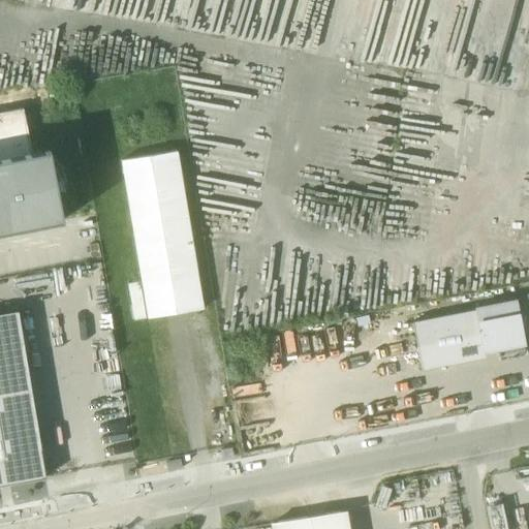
[(0,159),(31,154),(23,111),(0,114),(0,159)]
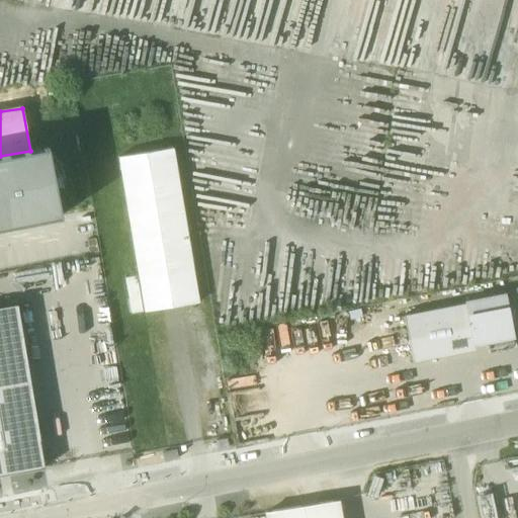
[(0,156),(0,229),(61,217),(48,148),(30,151),(0,156)]
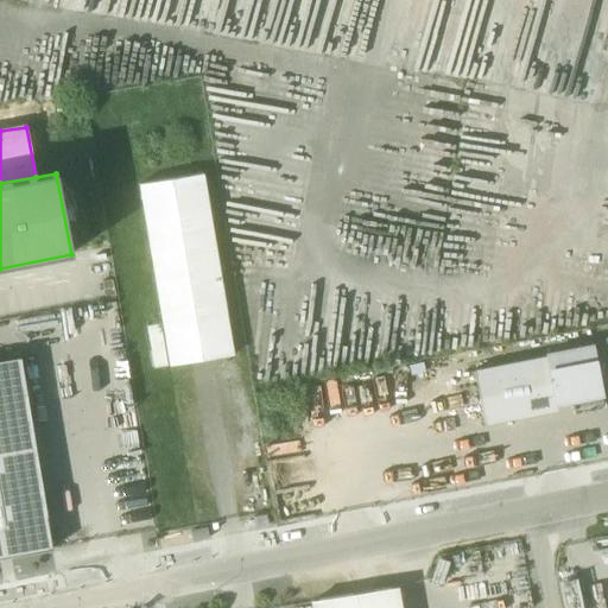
[(162,322),(169,367),(233,356),(202,175),(139,185),(162,322)]
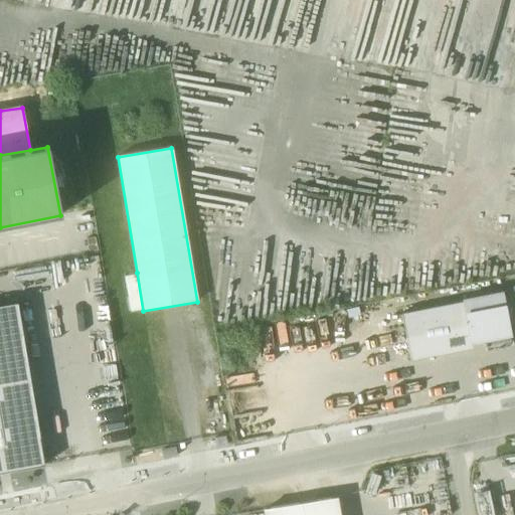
[(129,313),(143,311),(137,273),(123,276),(129,313)]
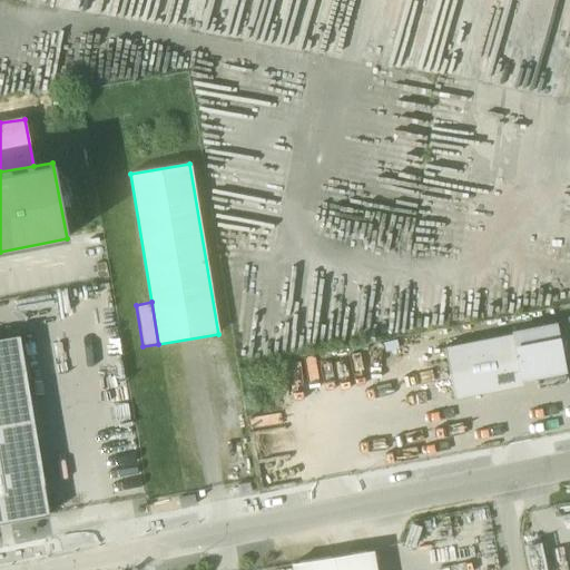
[(534,375),(543,374),(563,370),(556,326),(512,335),(520,379),(534,375)]
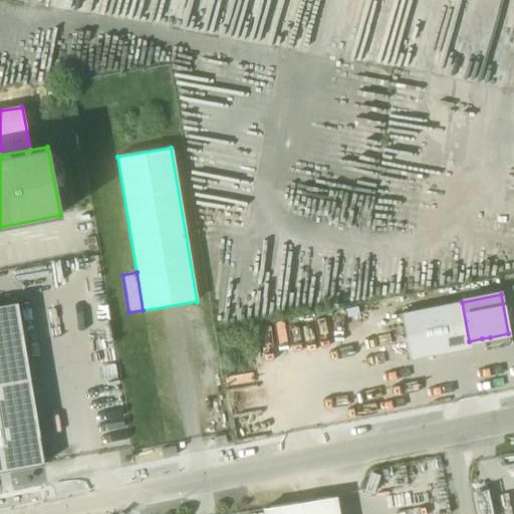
[(471,348),(469,341),(462,302),(400,313),(409,360),(471,348)]
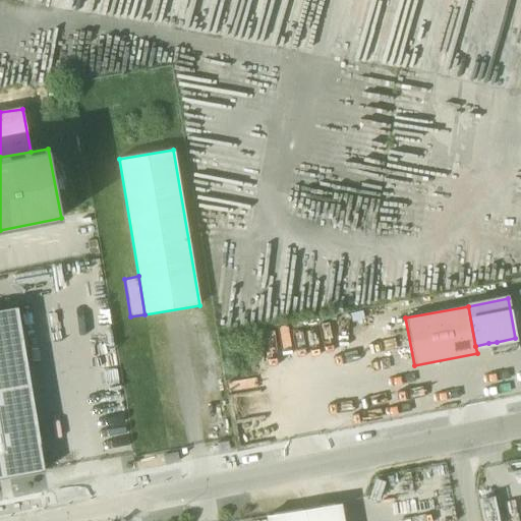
[(0,309),(0,450),(40,444),(16,307),(0,309)]
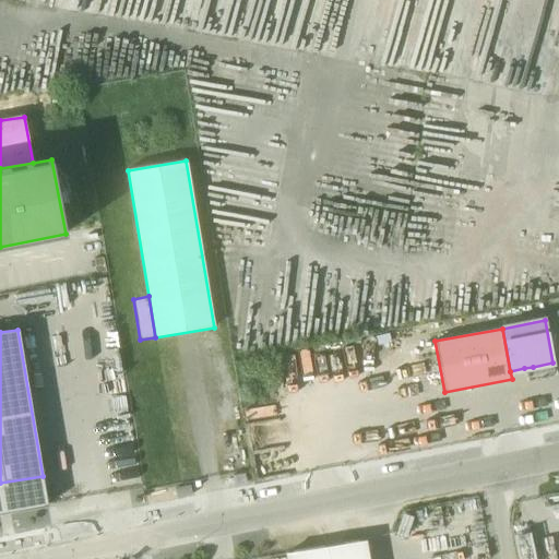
[(556,376),(552,363),(533,367),(536,380),(556,376)]
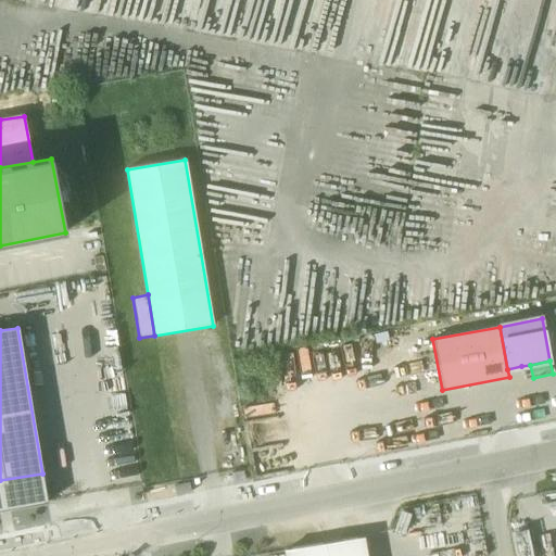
[(530,365),(521,366),(523,379),(533,378),(530,365)]
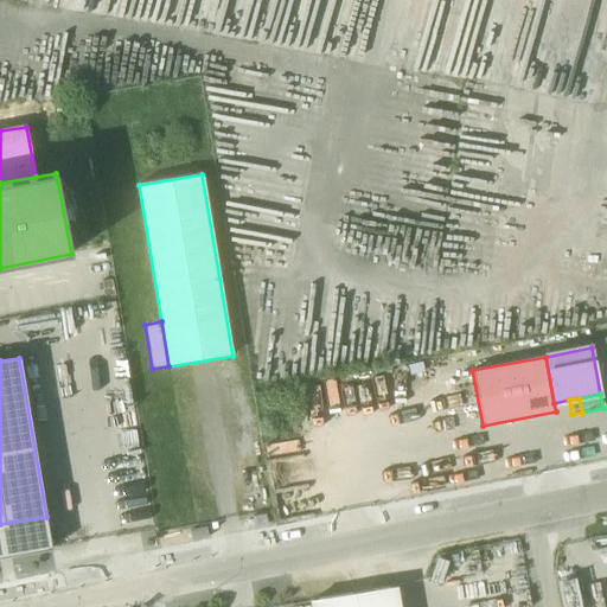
[(0,556),(51,549),(46,517),(0,524),(0,556)]
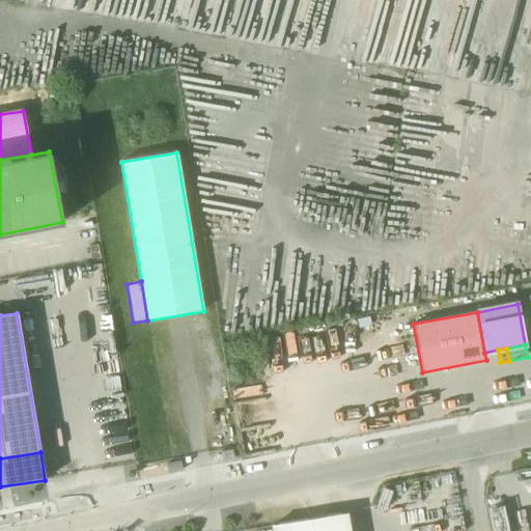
[(274,526),(274,530),(347,530),(344,513),(274,526)]
